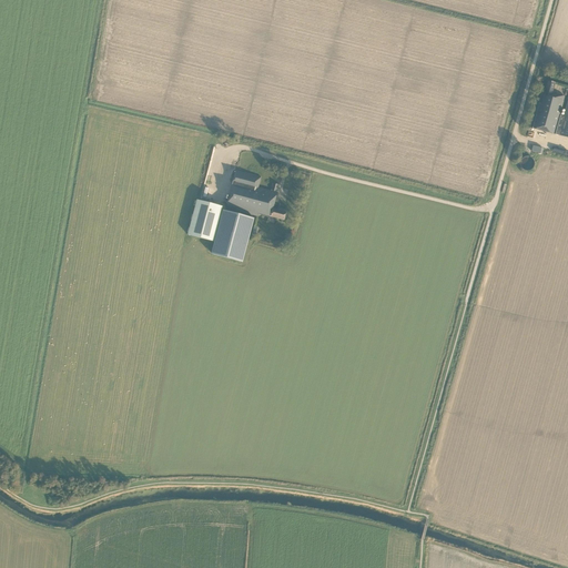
[(533,129),(555,134),(559,115),(565,97),(553,93),(555,83),(548,81),(544,95),(541,94),(541,95),(540,95),(539,99),(540,99),(533,129)]
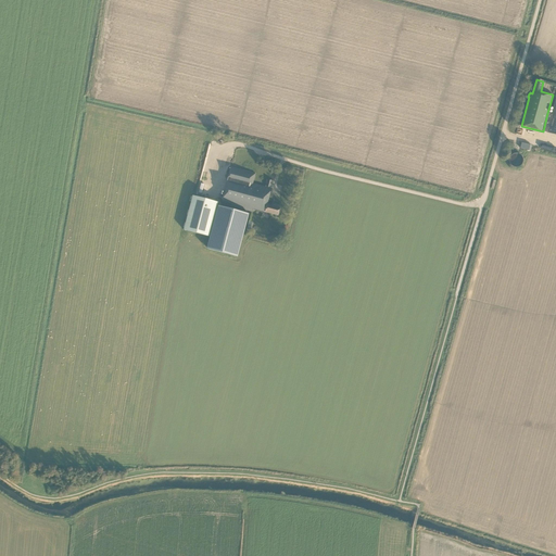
[(543,131),(555,135),(555,98),(552,114),(547,113),(543,131)]
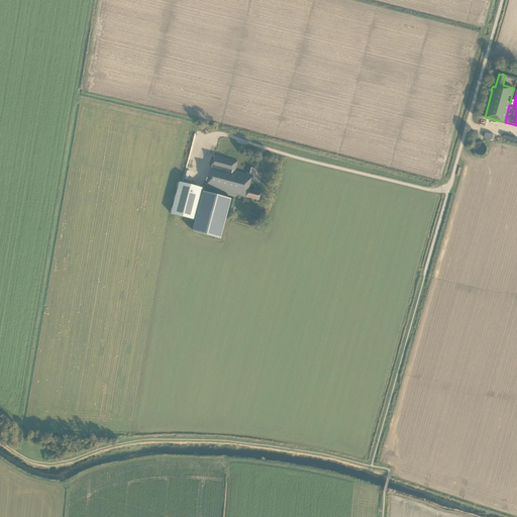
[(486,152),(486,143),(477,143),(477,151),(486,152)]
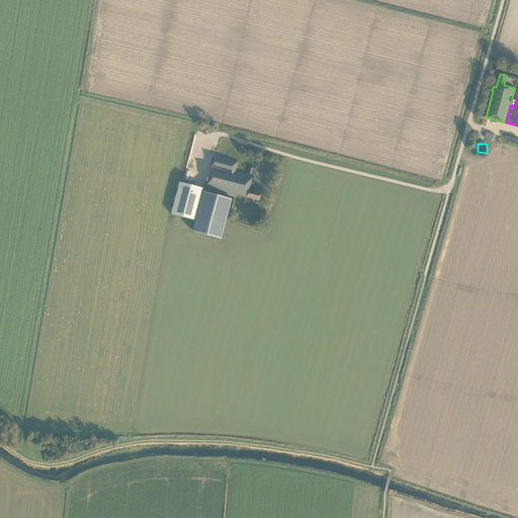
[(259,201),(261,193),(249,190),(253,176),(236,171),(238,162),(216,156),(206,189),(236,197),(236,195),(245,198),(246,197),(259,201)]
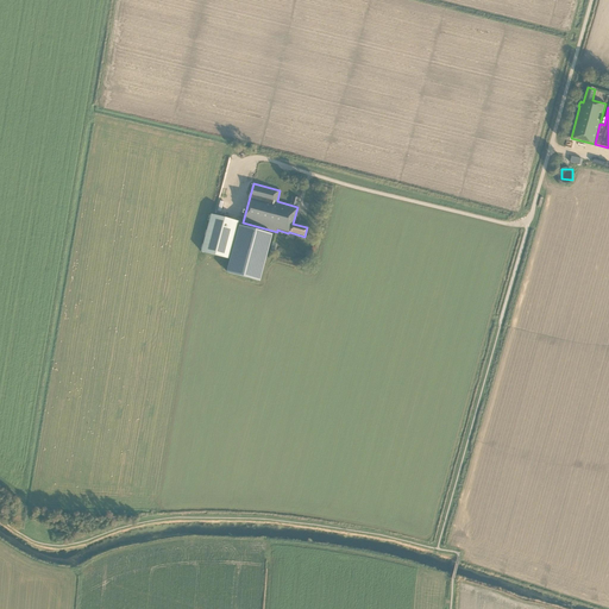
[(238,225),(239,221),(211,214),(201,252),(231,259),(227,271),(261,281),(272,234),(238,225)]
